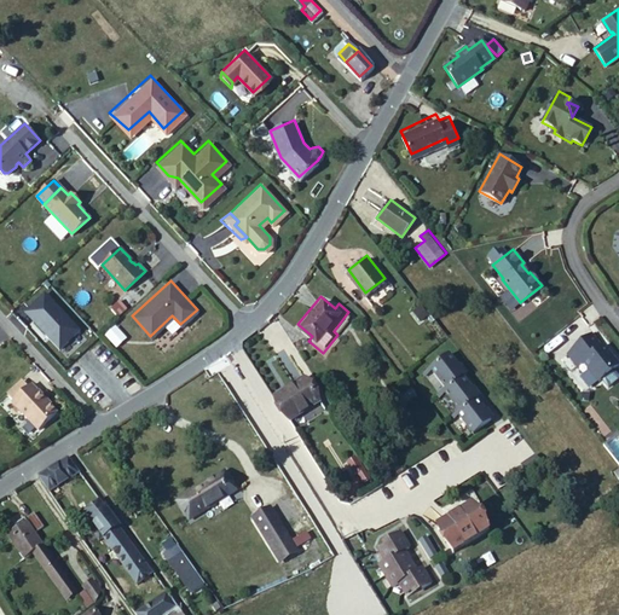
[(126,308),(119,301),(110,308),(117,315),(126,308)]
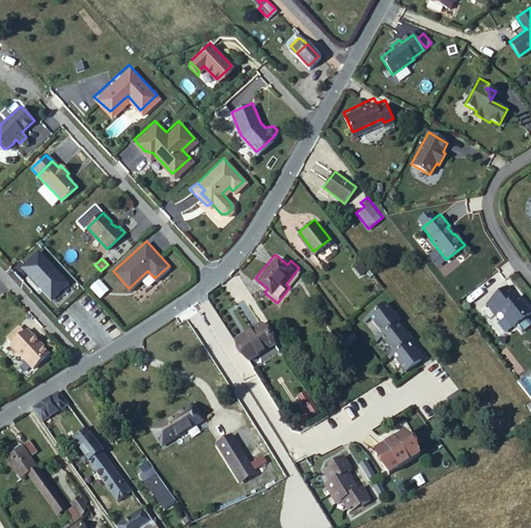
[(101,298),(109,289),(100,279),(91,287),(101,298)]
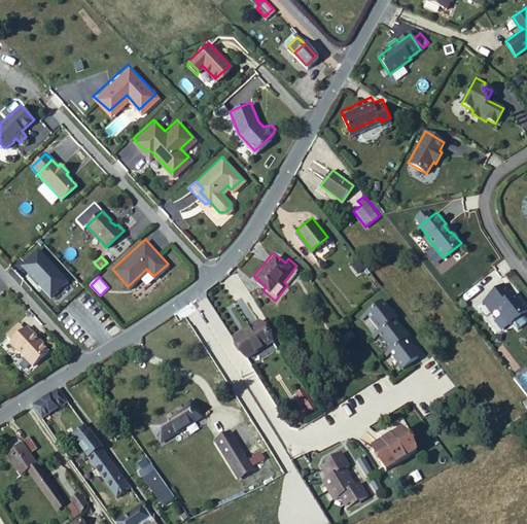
[(512,294),(503,283),(483,300),(492,311),(496,308),(510,323),(526,310),(519,300),(517,301),(512,294)]
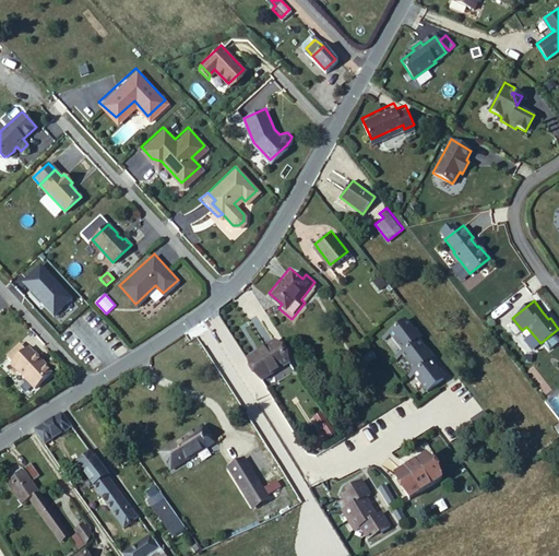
[(427,394),(450,380),(411,317),(387,332),(402,356),(404,355),(427,394)]
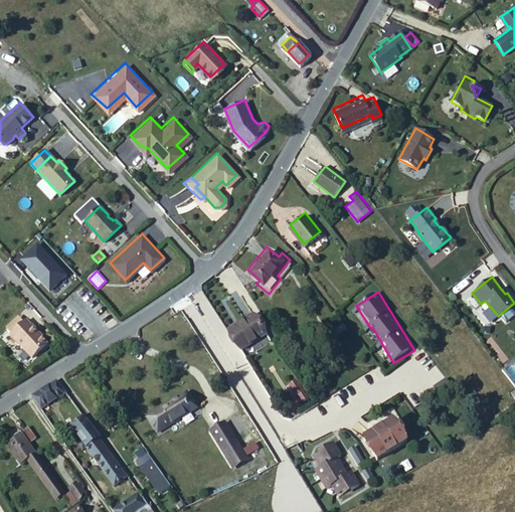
[(229,329),(241,350),(267,336),(255,314),(229,329)]
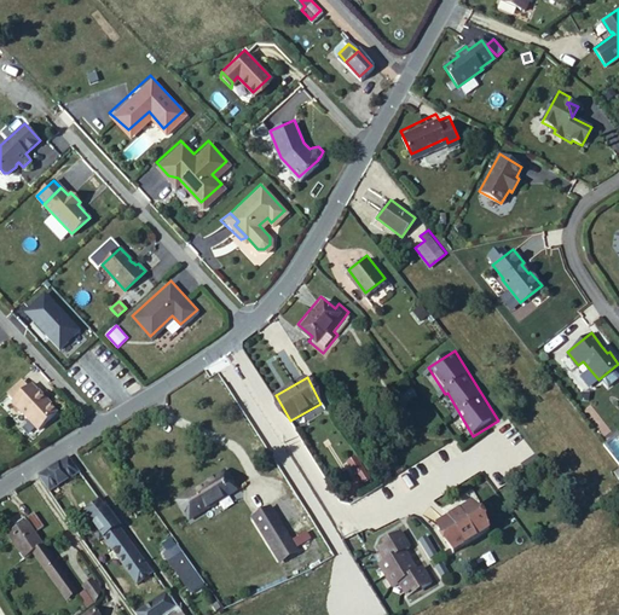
[(30,381),(12,398),(38,425),(56,408),(48,401),(45,398),(46,396),(38,387),(36,387),(30,381)]
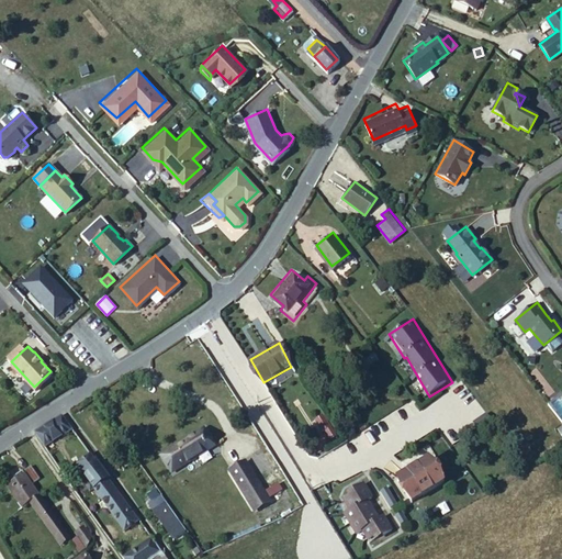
[(64,412),(54,418),(64,434),(74,427),(64,412)]
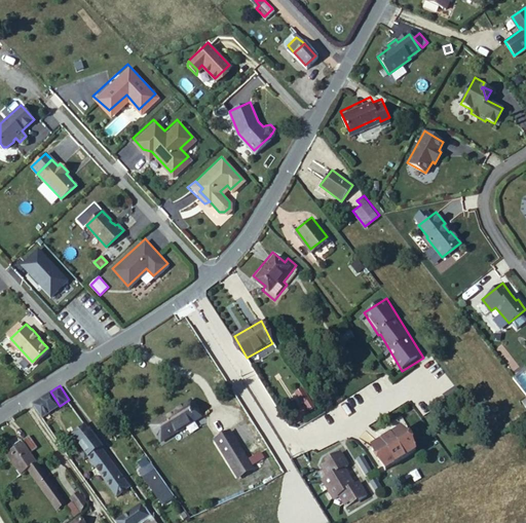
[(50,391),(43,396),(52,410),(60,406),(50,391)]
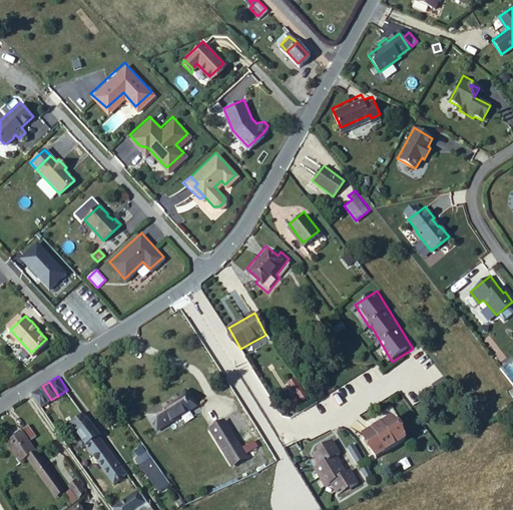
[(40,387),(33,392),(41,406),(51,400),(42,386),(40,387)]
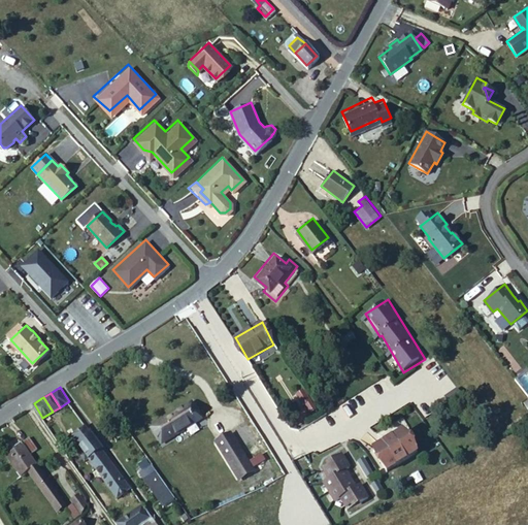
[(201,416),(192,401),(158,422),(167,436),(201,416)]
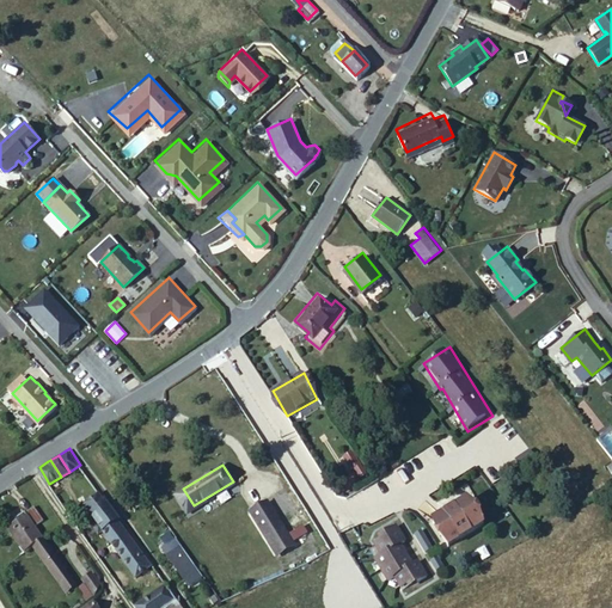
[(357,467),(337,481),(346,492),(365,478),(357,467)]
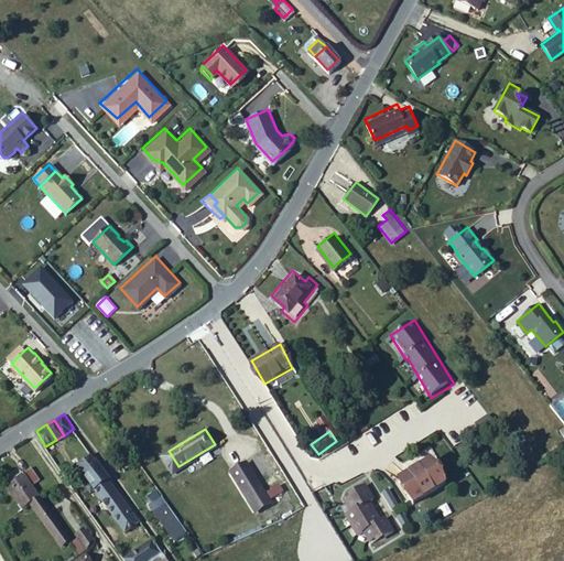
[(137,463),(131,453),(118,462),(125,472),(137,463)]
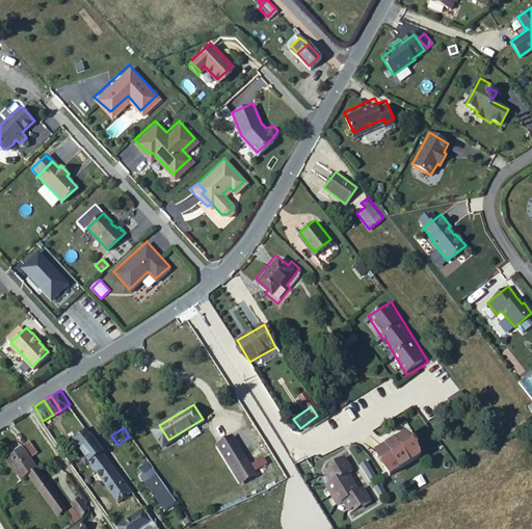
[(86,428),(73,438),(89,461),(102,454),(116,478),(120,475),(104,453),(92,438),(86,428)]
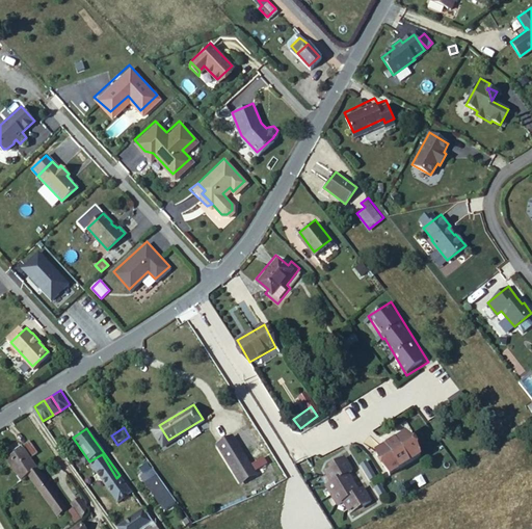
[(232,435),(217,444),(238,481),(254,473),(232,435)]
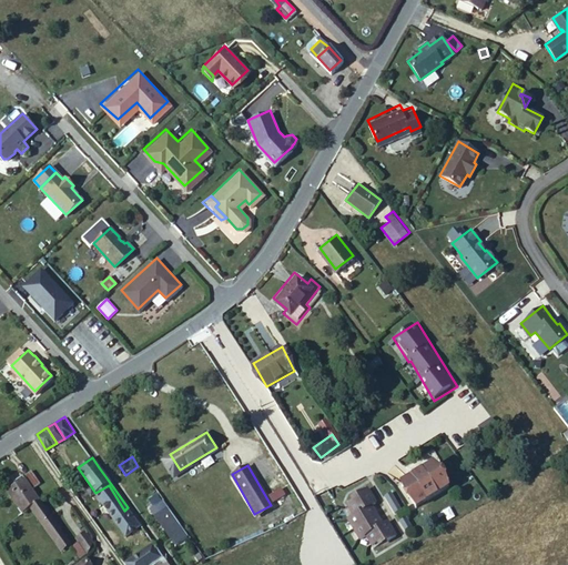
[(44,484),(34,468),(28,474),(37,488),(44,484)]
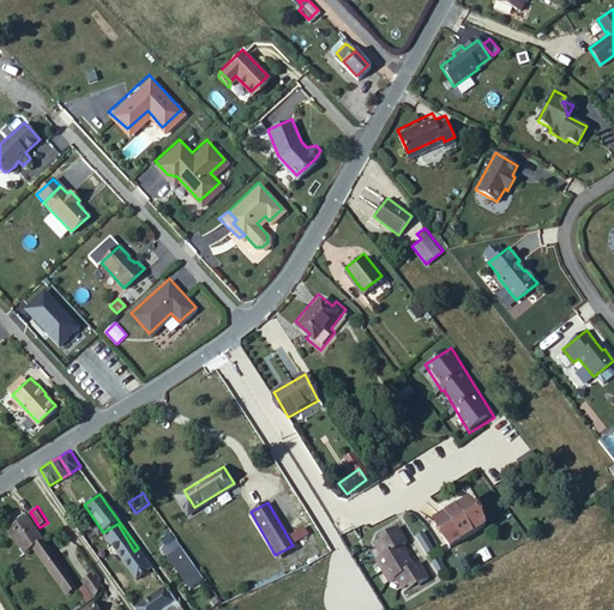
[(491,539),(475,511),(440,531),(456,557),(491,539)]
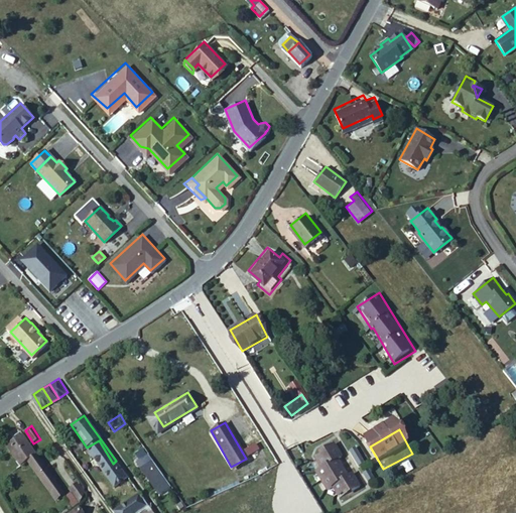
[(25,434),(23,430),(14,436),(16,440),(25,434)]
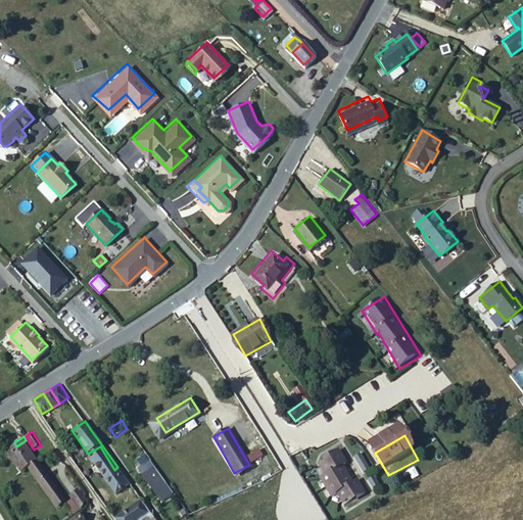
[(39,460),(26,440),(16,446),(14,442),(6,446),(16,462),(21,459),(26,468),(30,466),(39,460)]
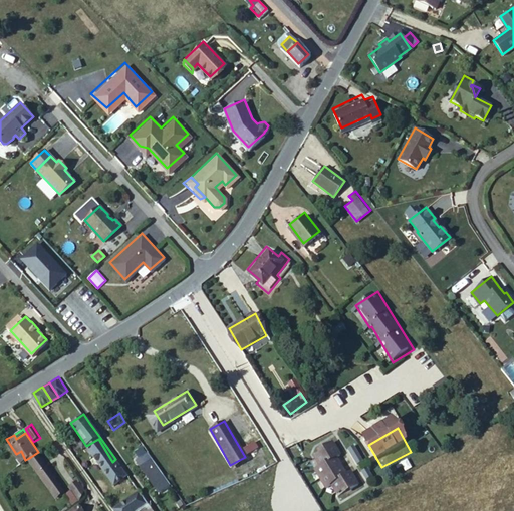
[(98,439),(86,446),(105,476),(117,469),(112,462),(98,439)]
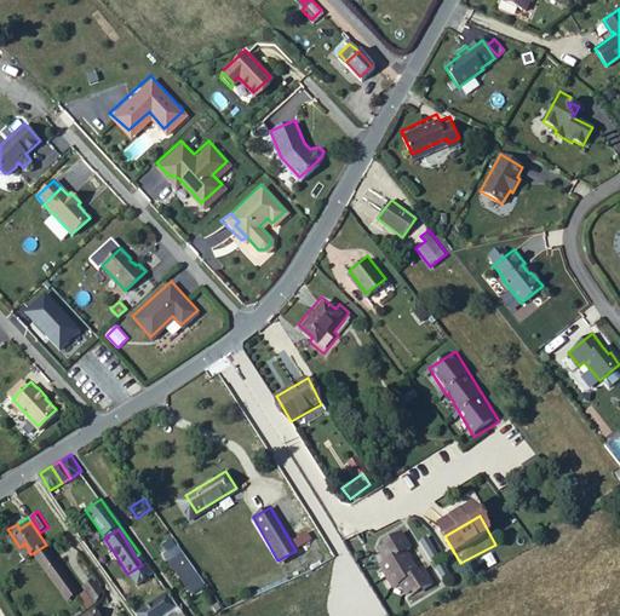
[(413,543),(403,529),(394,534),(396,540),(380,548),(388,559),(382,563),(394,583),(400,581),(407,592),(422,583),(424,588),(434,582),(424,565),(419,569),(407,547),(413,543)]
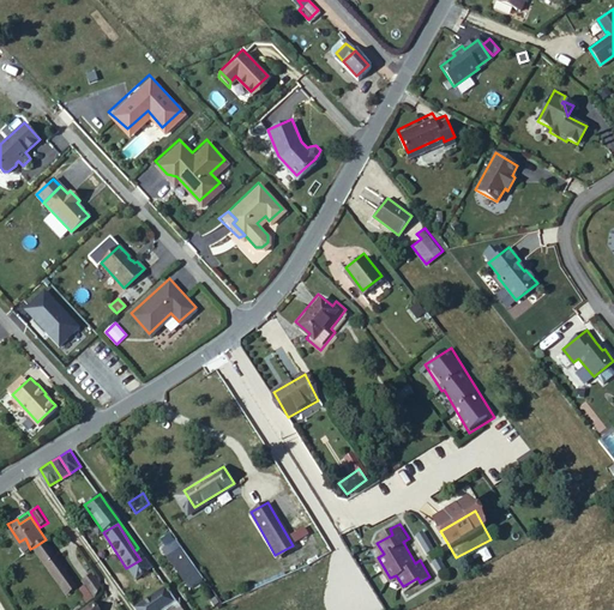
[(174,539),(168,532),(160,539),(164,547),(174,539)]
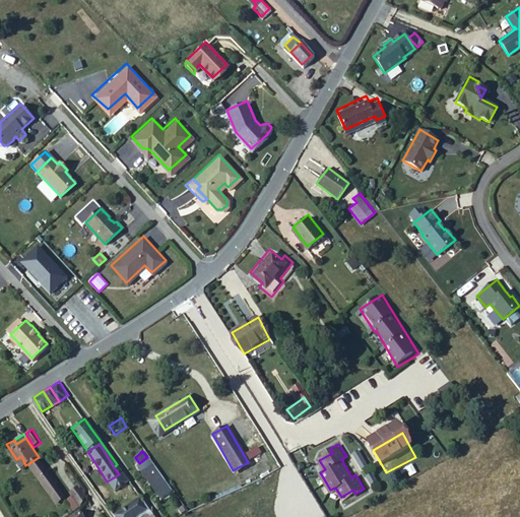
[(21,468),(25,465),(21,456),(16,459),(21,468)]
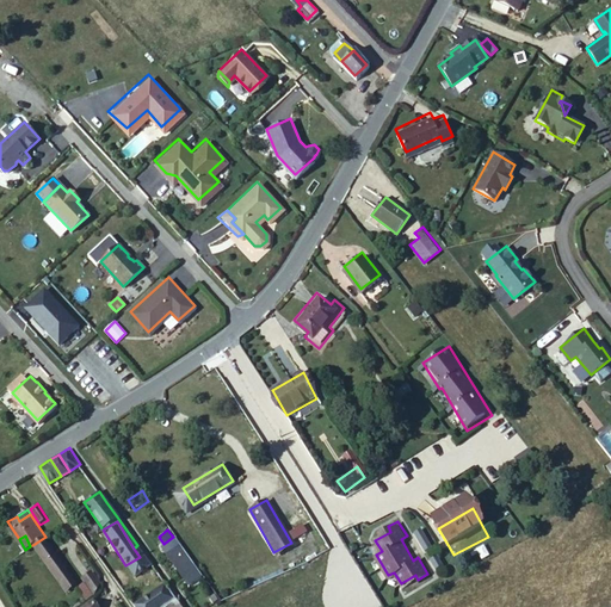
[(60,559),(45,537),(35,544),(61,584),(65,588),(75,583),(60,559)]
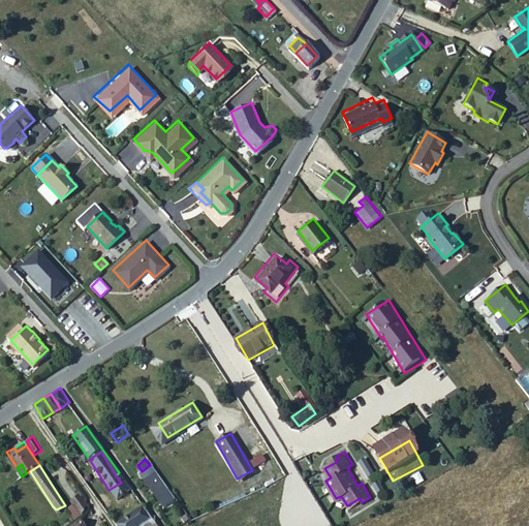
[(170,500),(154,471),(143,478),(160,507),(170,500)]
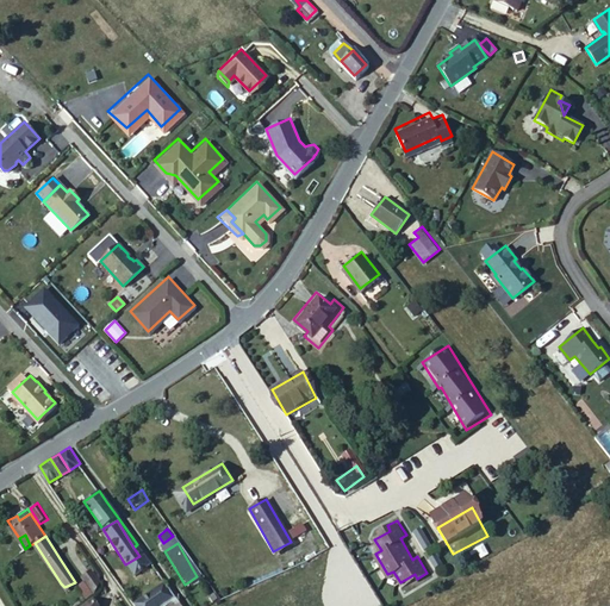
[(139,556),(125,564),(134,576),(147,568),(139,556)]
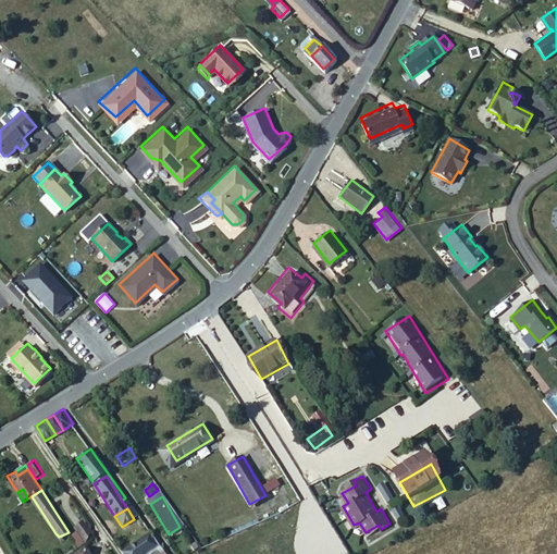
[(101,540),(95,528),(89,531),(83,520),(75,525),(81,533),(85,541),(89,546),(101,540)]
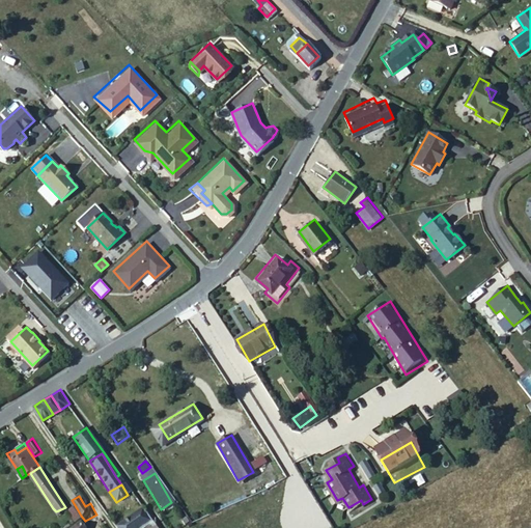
[(114,527),(140,527),(150,521),(142,507),(114,527)]
